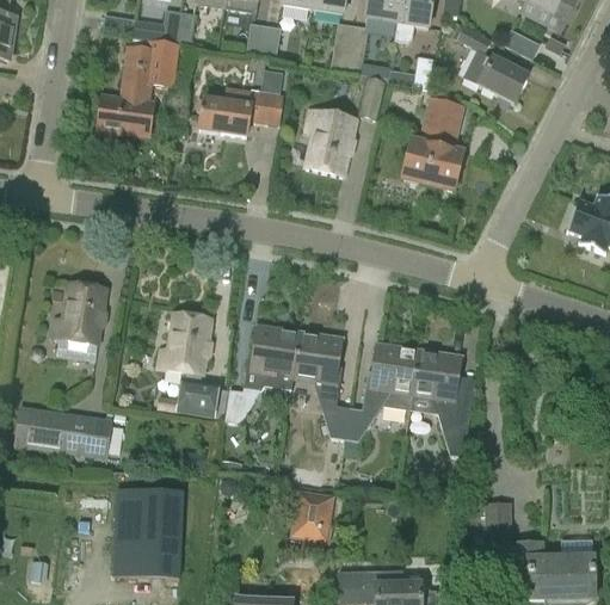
[(0,57),(8,59),(14,17),(5,16),(7,0),(0,0),(0,57)]
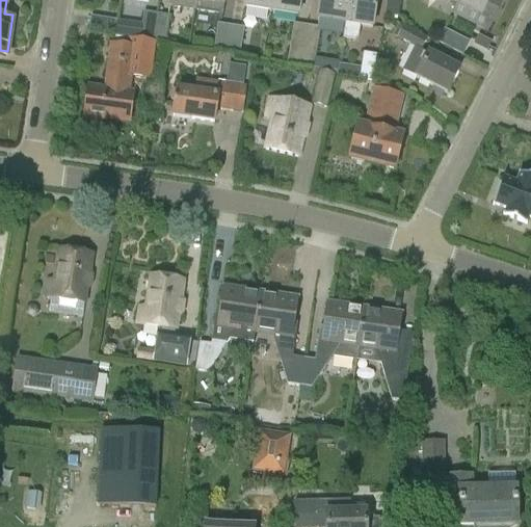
[(197,0),(196,6),(223,10),(224,0),(197,0)]
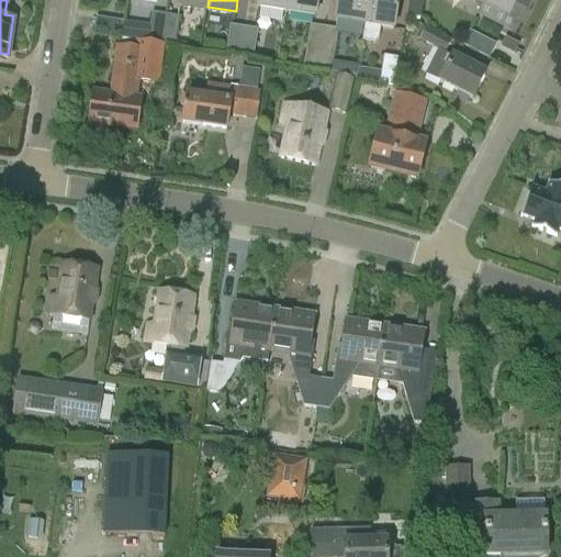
[(289,0),(288,8),(316,12),(317,0),(289,0)]
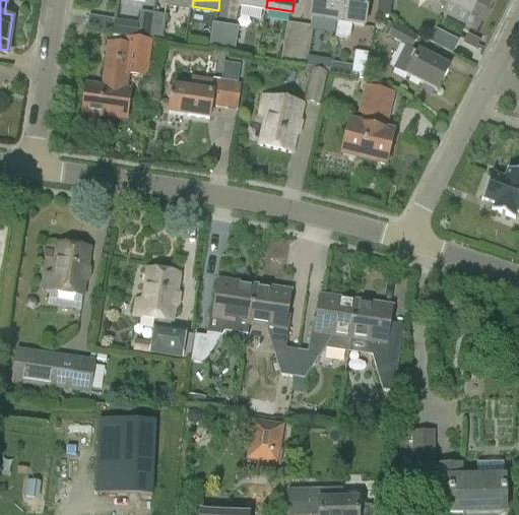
[(314,0),(312,14),(337,18),(340,0),(314,0)]
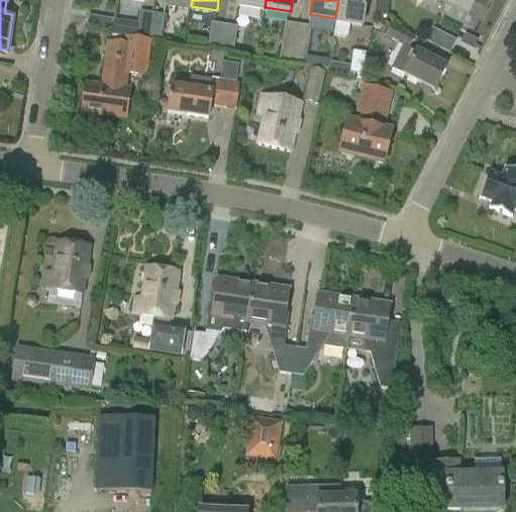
[(345,35),(349,32),(351,20),(363,22),(366,0),(338,0),(335,18),(334,34),(345,35)]
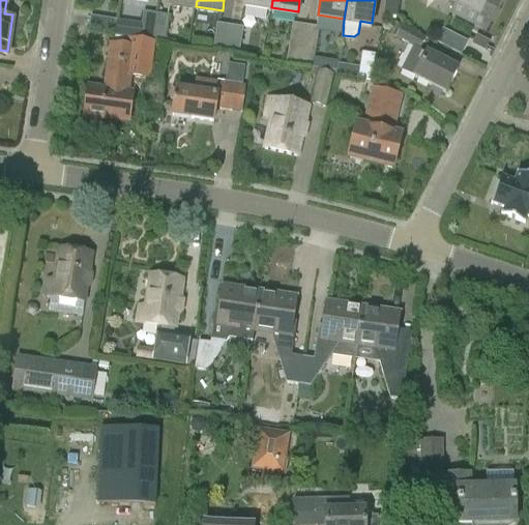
[(385,0),(384,10),(398,12),(399,0),(385,0)]
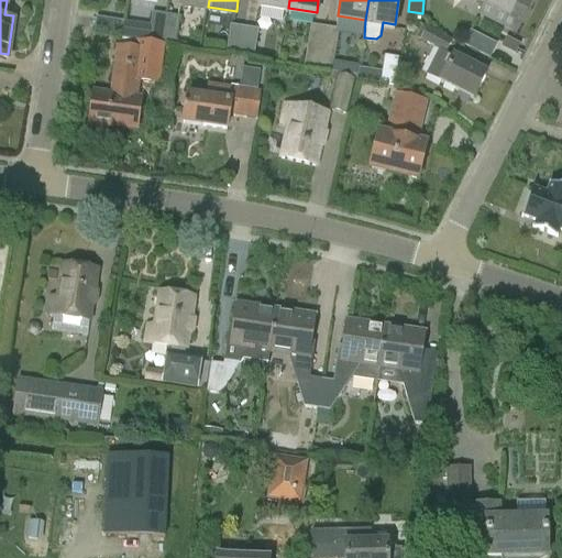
[(513,7),(516,0),(483,0),(477,10),(510,26),(520,10),(513,7)]
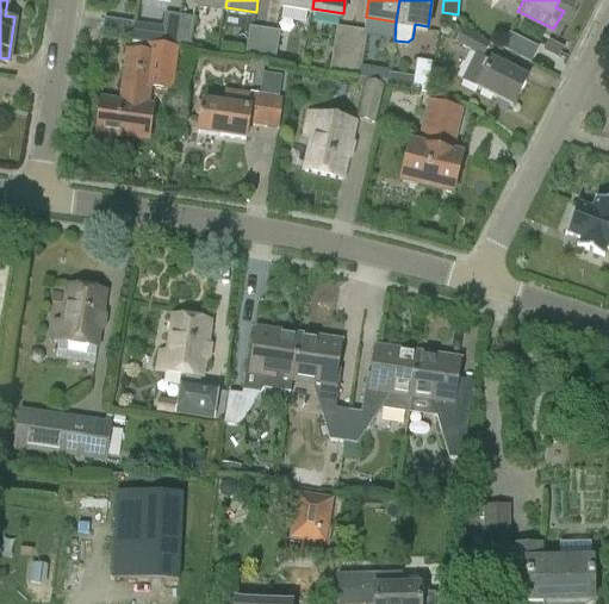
[(161,38),(176,41),(181,12),(166,10),(161,38)]
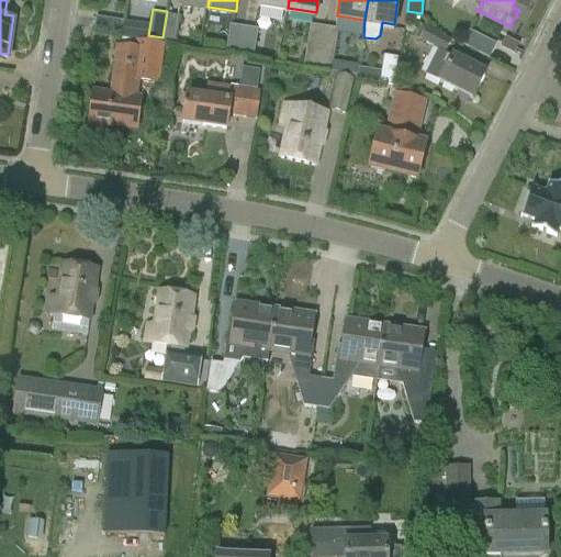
[(167,11),(163,37),(176,40),(180,12),(167,11)]
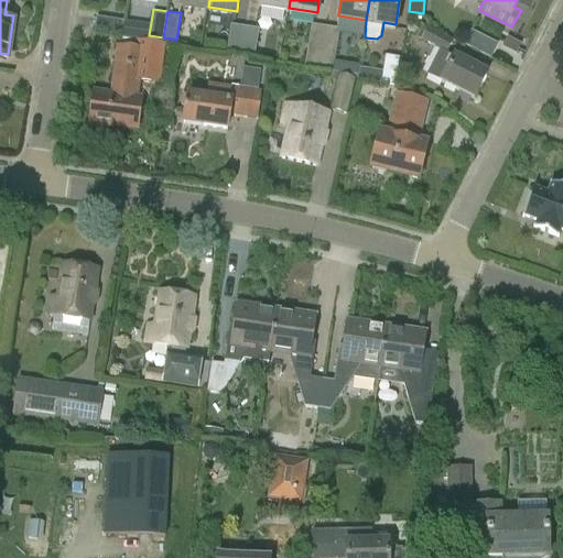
[(95,28),(123,32),(126,18),(97,13),(95,28)]
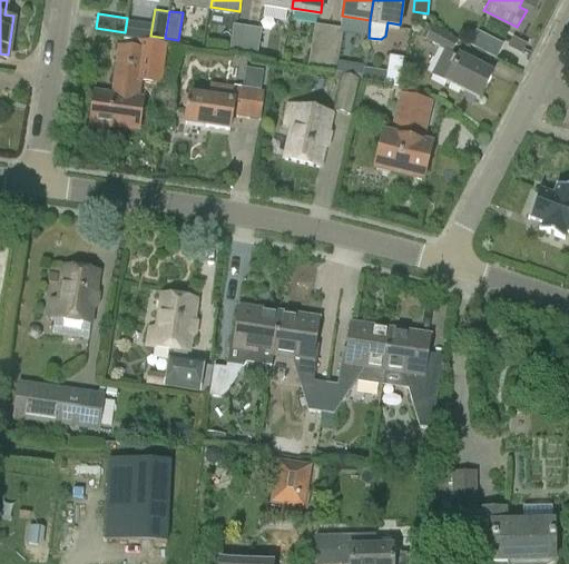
[(229,48),(245,50),(248,22),(234,20),(229,48)]
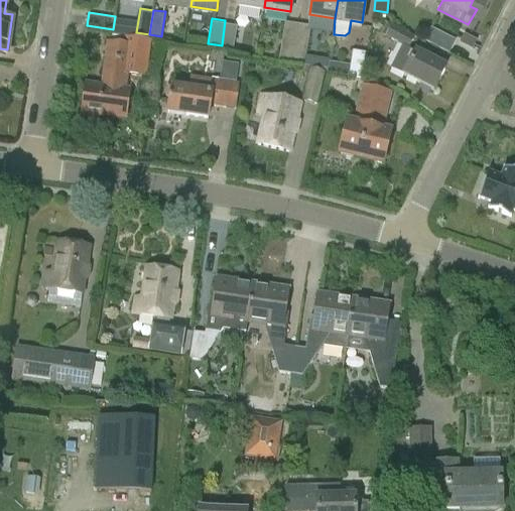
[(280,54),(292,56),(298,21),(285,19),(280,54)]
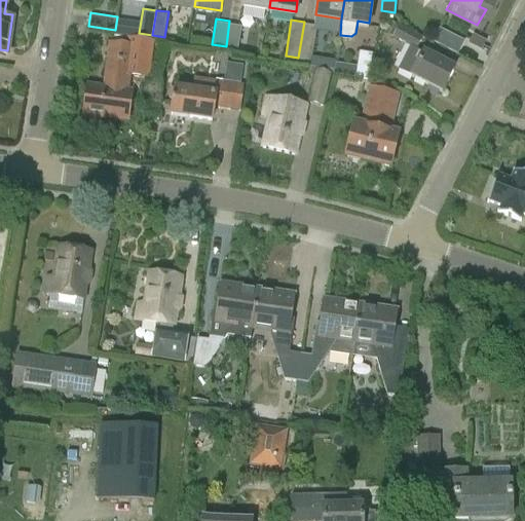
[(238,48),(242,23),(229,21),(226,46),(238,48)]
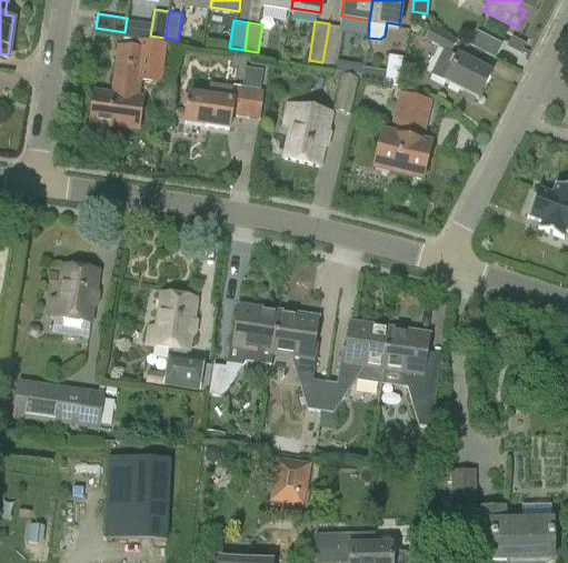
[(432,22),(425,37),(444,46),(430,71),(446,78),(445,79),(478,96),(492,68),(459,51),(458,52),(451,49),(458,36),(432,22)]
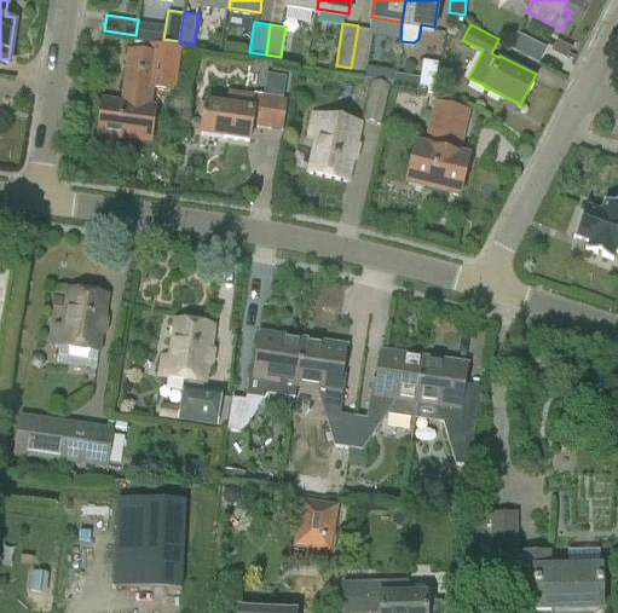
[(373,29),(358,25),(351,68),(365,70),(370,40),(373,29)]
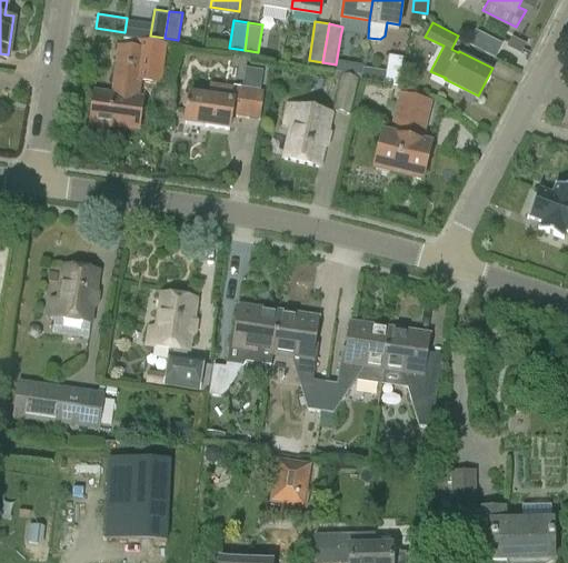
[(501,41),(476,28),(468,41),(496,54),(501,41)]
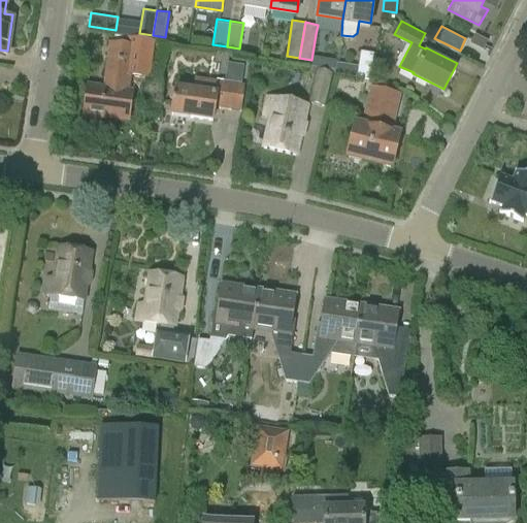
[(88,84),(85,112),(129,118),(133,89),(129,89),(135,43),(110,40),(105,86),(88,84)]
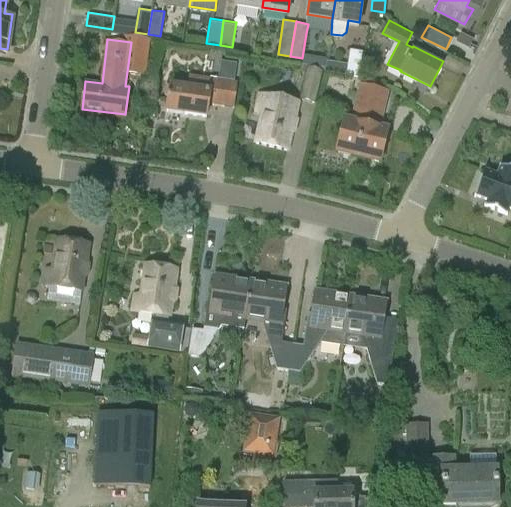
[(363,48),(350,46),(346,71),(359,74),(363,48)]
